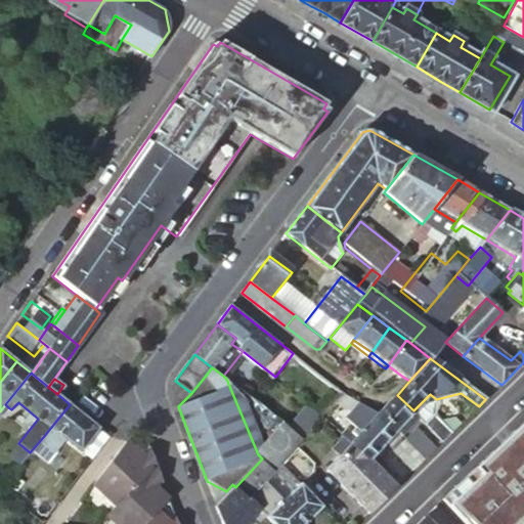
[(360,403),(345,394),(335,405),(348,418),(360,403)]
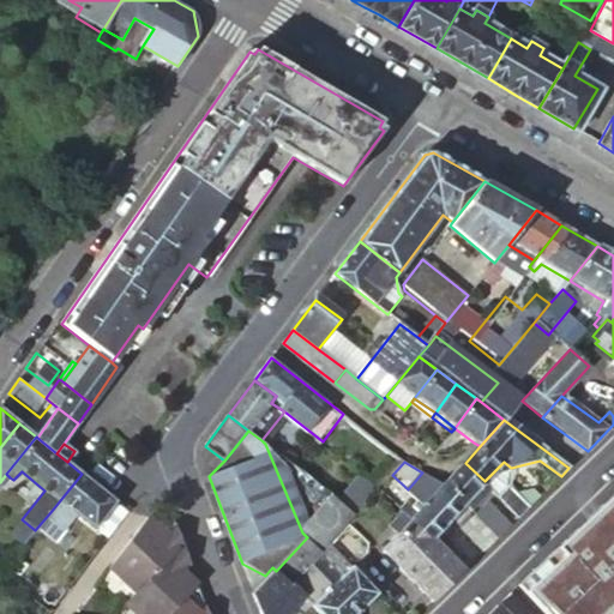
[(485,481),(465,463),(444,486),(462,503),(469,510),(488,491),(482,483),(485,481)]
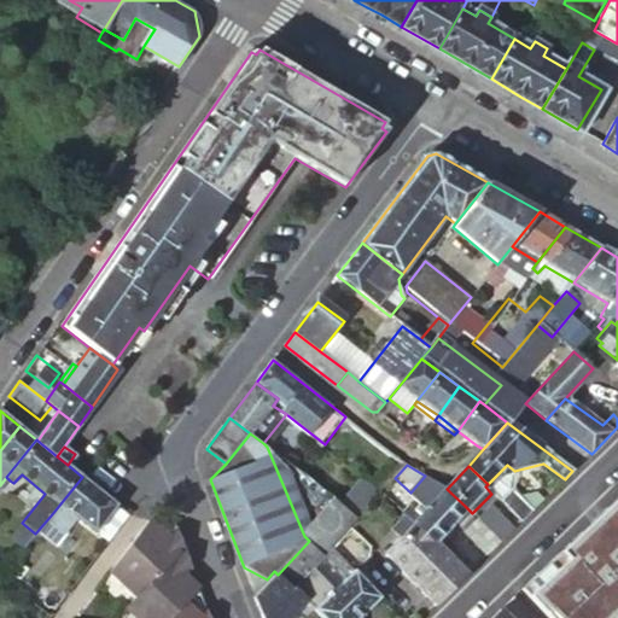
[(447,489),(425,476),(410,493),(407,496),(418,506),(425,512),(421,516),(414,509),(410,506),(404,513),(408,518),(415,524),(431,540),(465,506),(447,489)]
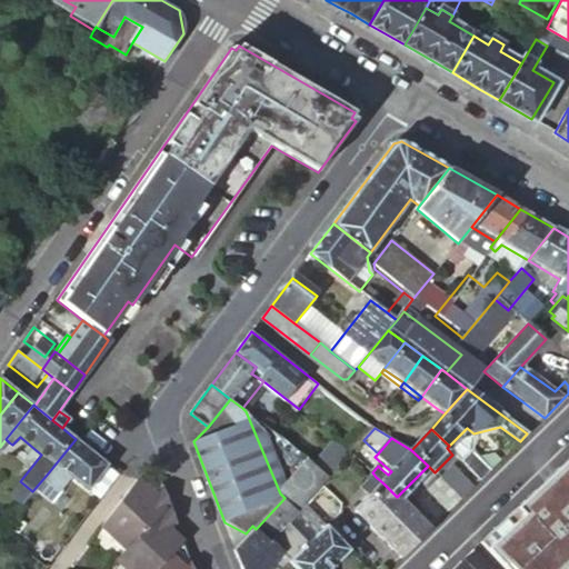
[(0,453),(9,442),(6,439),(0,447),(0,453)]
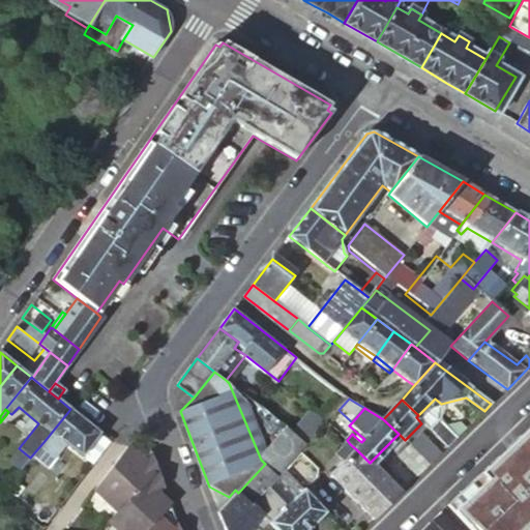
[(65,444),(84,420),(70,409),(43,442),(58,453),(65,444)]
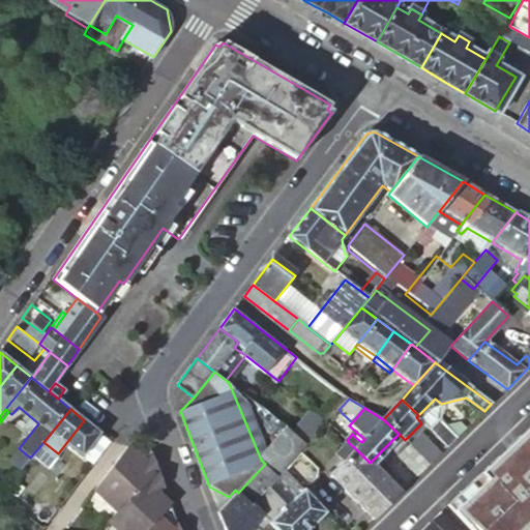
[(294,433),(307,443),(328,421),(315,410),(294,433)]
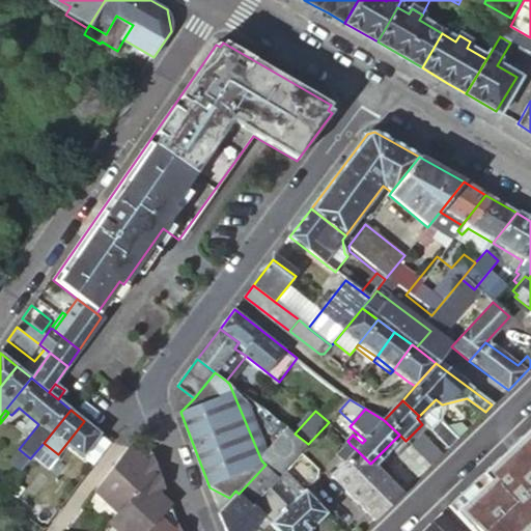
[(449,448),(458,438),(448,428),(441,420),(431,428),(449,448)]
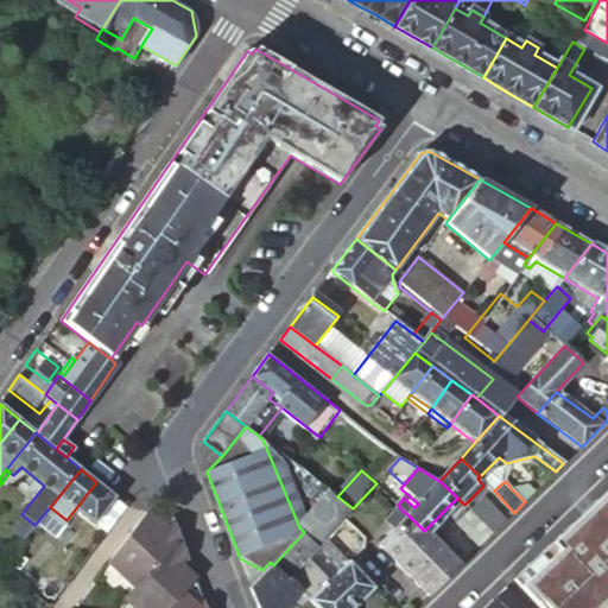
[(113,495),(108,491),(96,482),(75,510),(93,523),(93,521),(97,517),(113,495)]
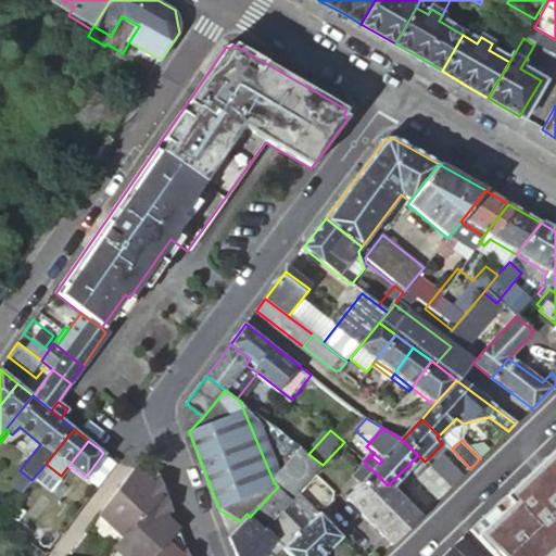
[(469,449),(480,458),(490,449),(484,443),(469,449)]
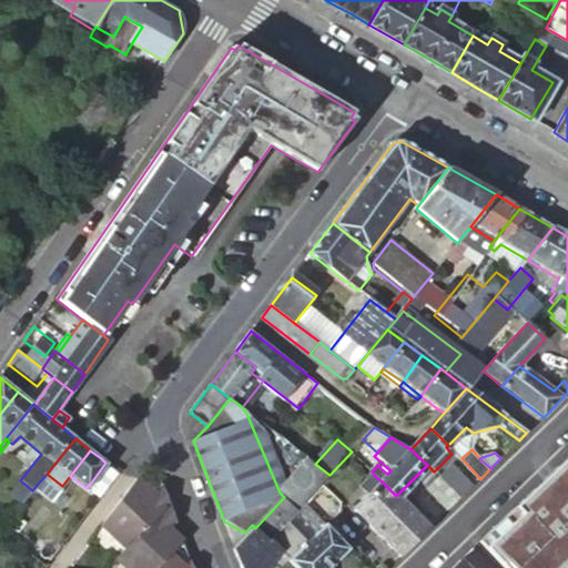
[(270,541),(303,504),(325,480),(330,475),(315,464),(310,460),(306,465),(305,464),(280,493),(284,497),(255,528),(257,530),(270,541)]
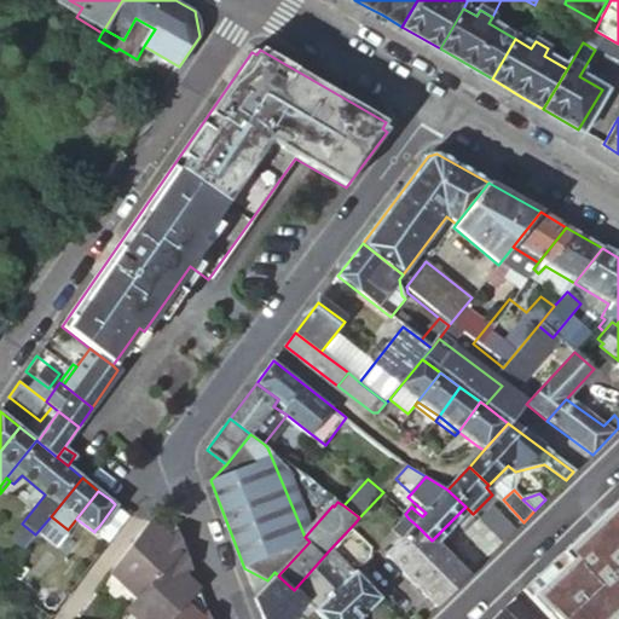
[(568,561),(528,599),(547,618),(614,618),(618,615),(618,510),(612,503),(595,520),(561,553),(568,561)]
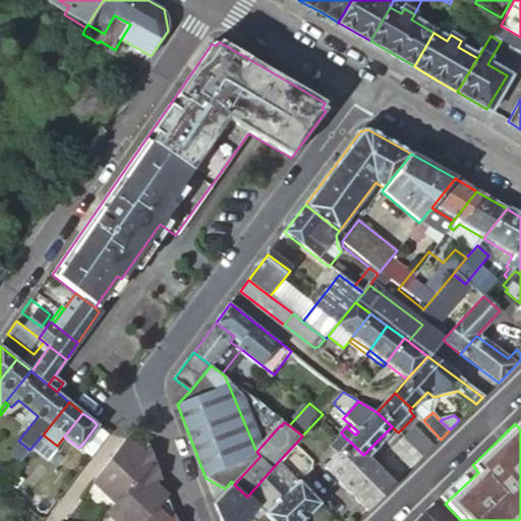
[(83,443),(79,447),(92,456),(96,452),(109,433),(97,424),(83,443)]
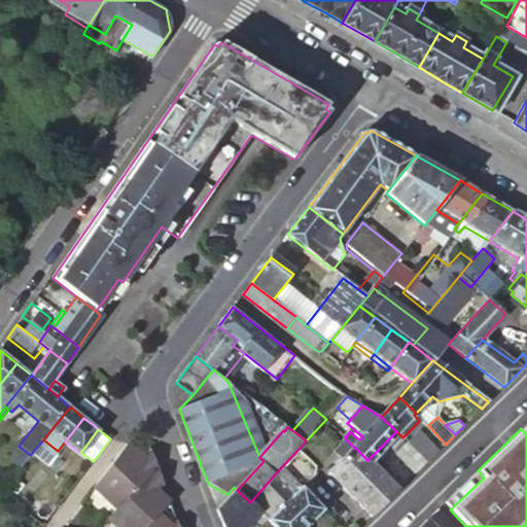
[(356,431),(353,434),(359,440),(362,436),(356,431)]
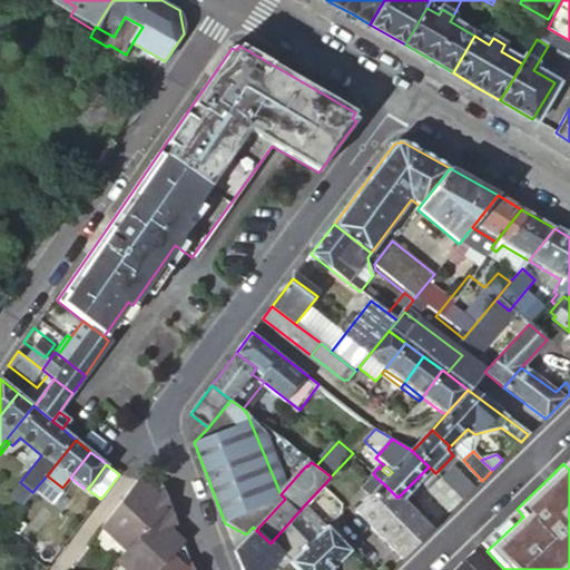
[(442,480),(462,499),(474,488),(454,468),(442,480)]
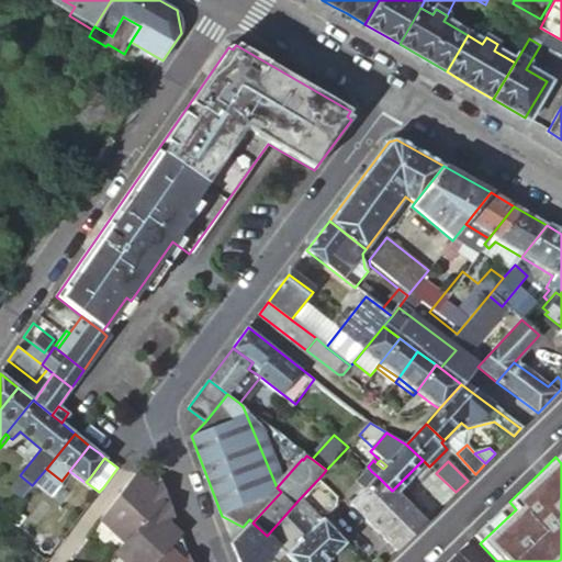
[(46,469),(32,485),(48,497),(62,481),(46,469)]
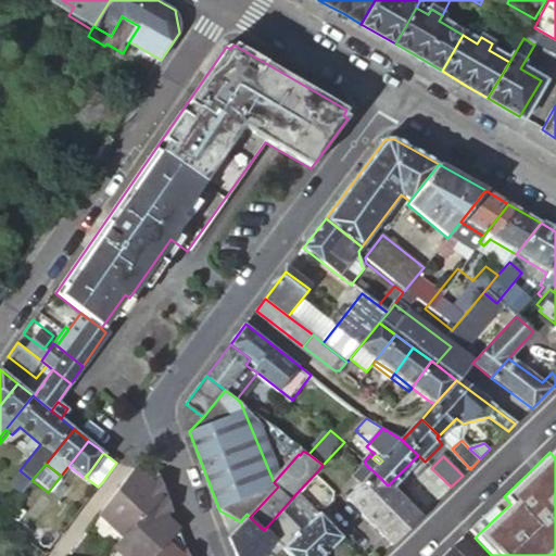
[(374,471),(367,466),(354,478),(363,485),(349,500),(393,543),(419,518),(391,490),(388,485),(374,471)]
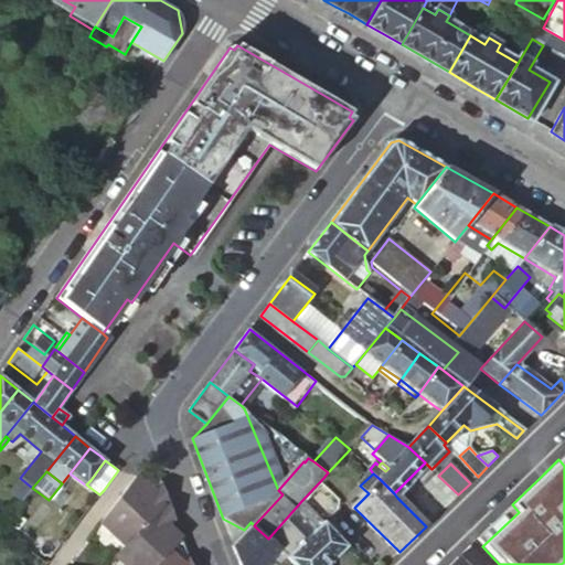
[(438,476),(437,475),(424,487),(445,508),(458,494),(438,476)]
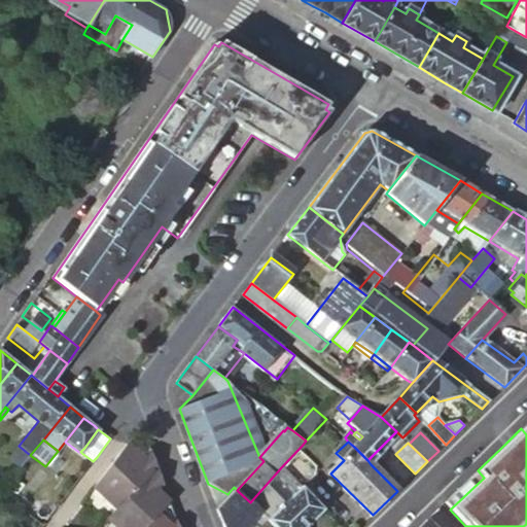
[(141,459),(126,444),(93,487),(116,508),(155,468),(154,464),(145,456),(141,459)]
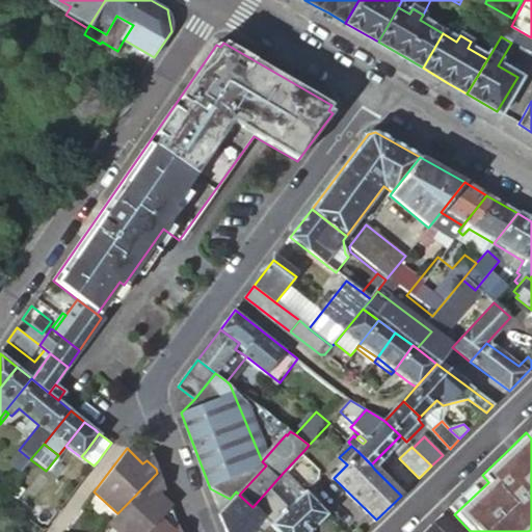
[(149,450),(127,448),(142,463),(147,460),(156,469),(149,450)]
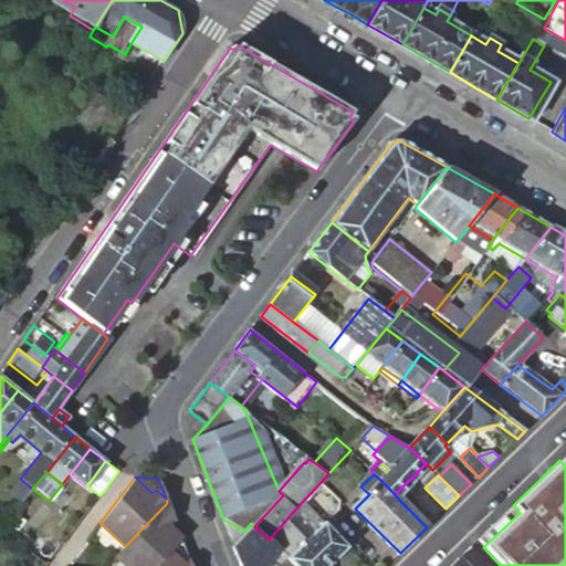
[(240,565),(265,565),(281,553),(289,559),(287,561),(293,565),(331,565),(348,548),(337,537),(324,524),(302,502),(269,540),(257,528),(234,551),(240,565)]
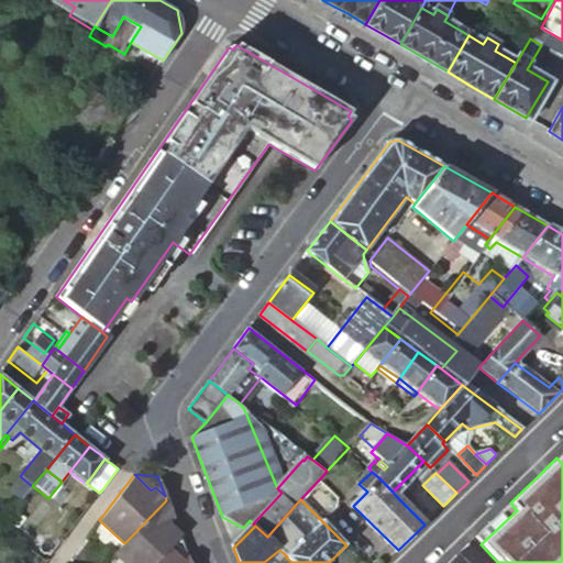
[(166,500),(124,543),(114,553),(124,562),(155,562),(180,538),(166,500)]
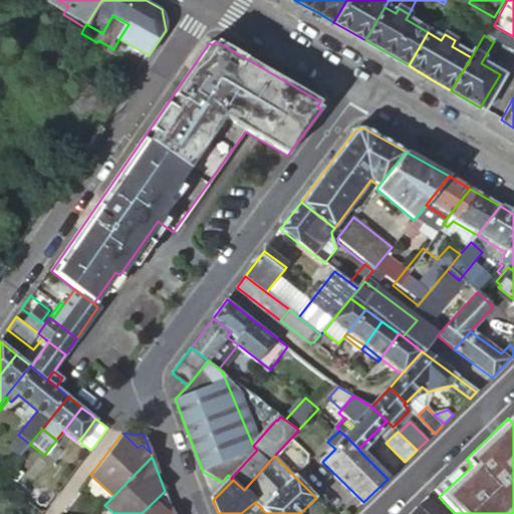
[(466,459),(433,491),(439,497),(472,466),(466,459)]
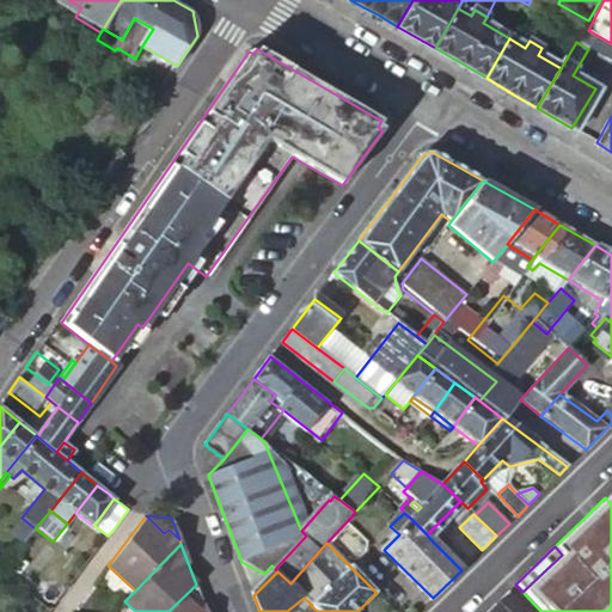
[(371,576),(355,562),(350,567),(365,581),(371,576)]
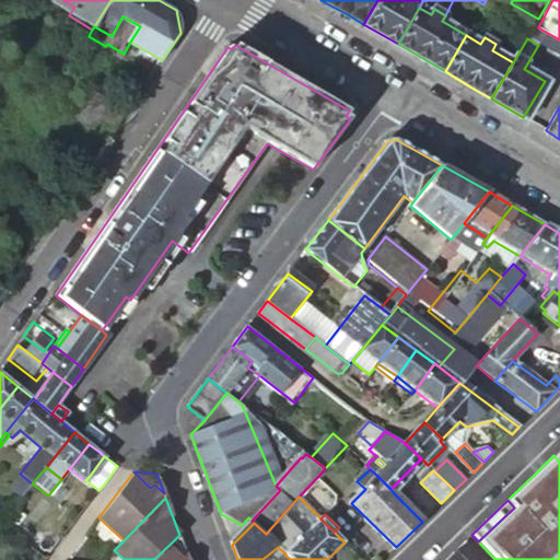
[(189,559),(179,535),(154,559),(189,559)]
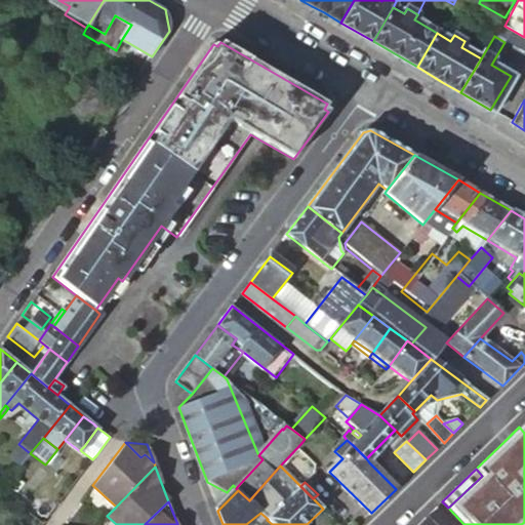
[(30,514),(25,510),(14,524),(15,524),(41,524),(43,524),(30,514)]
